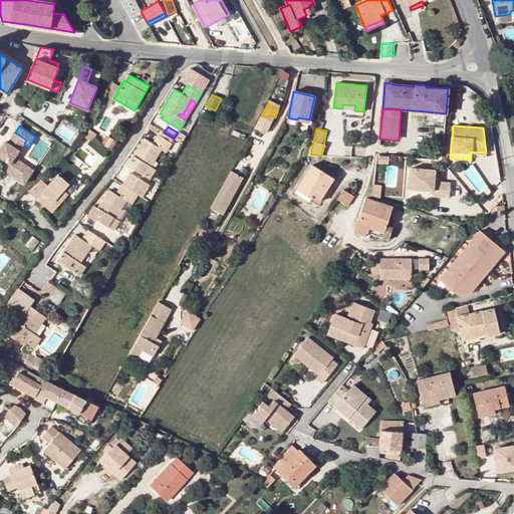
[(89,131),(84,137),(92,143),(96,136),(89,131)]
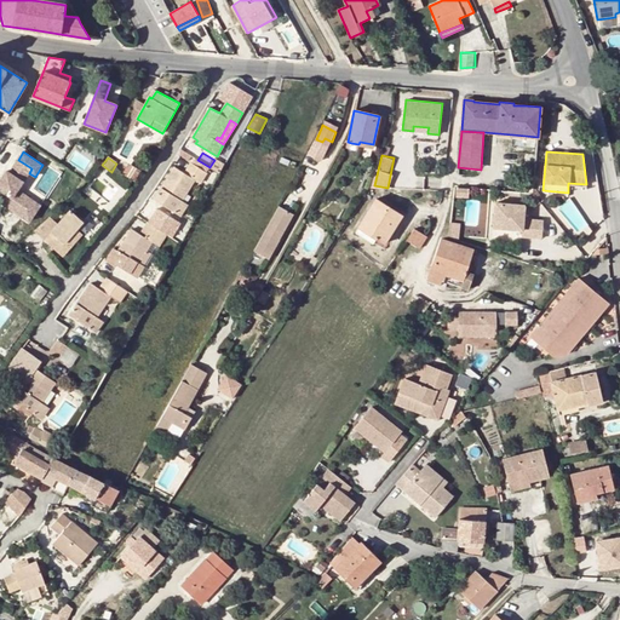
[(32,168),(18,160),(10,172),(7,171),(0,181),(0,189),(7,195),(3,202),(29,222),(41,205),(18,189),(29,173),(32,168)]
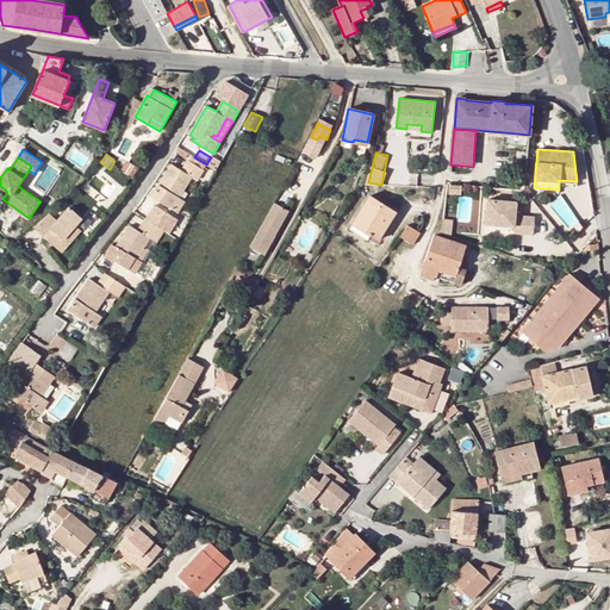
[(191,157),(190,161),(203,169),(205,166),(191,157)]
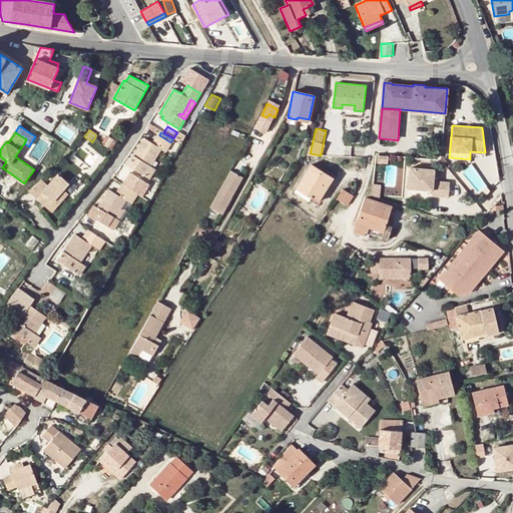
[(177,132),(173,138),(182,142),(185,137),(177,132)]
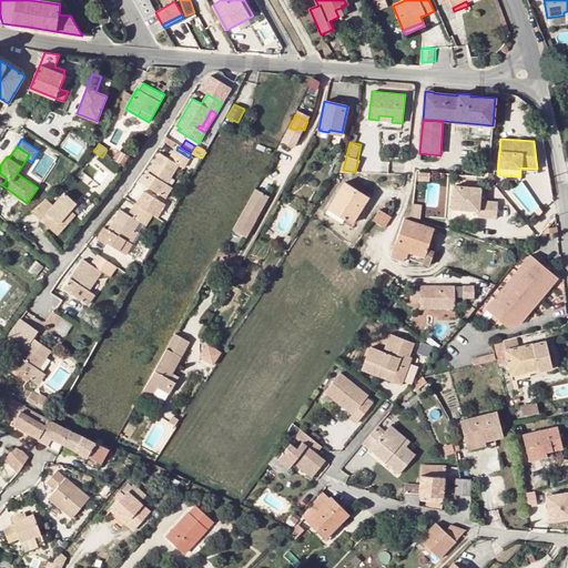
[(160,153),(141,183),(160,194),(165,186),(166,183),(178,165),(183,168),(190,158),(189,158),(176,150),(175,149),(170,159),(160,153)]
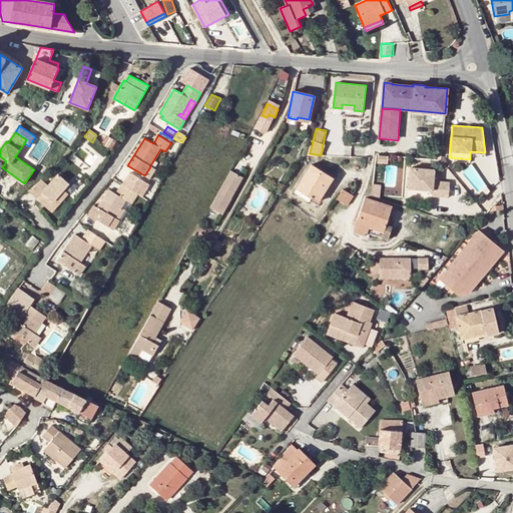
[(478,191),(487,184),(473,163),(463,169),(478,191)]
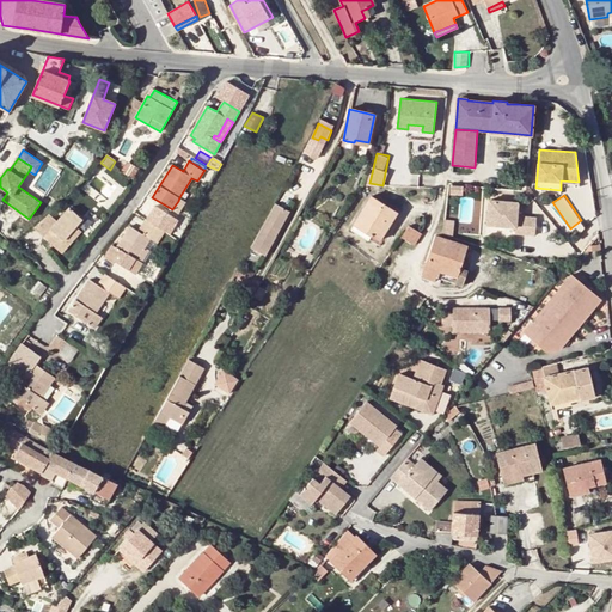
[(371,196),(354,224),(372,236),(379,240),(397,213),(371,196)]
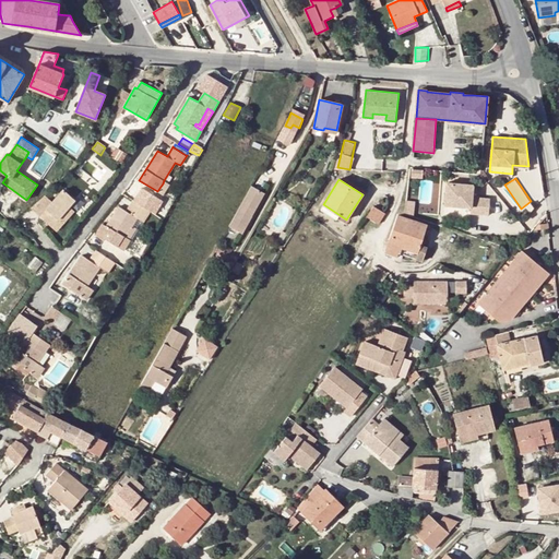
[(169,183),(164,180),(163,183),(157,191),(163,194),(169,183)]
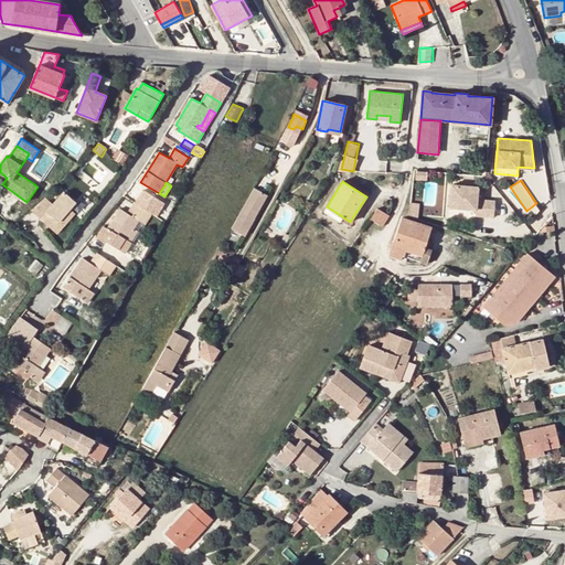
[(411,215),(444,215),(445,182),(425,182),(425,202),(411,201),(411,215)]
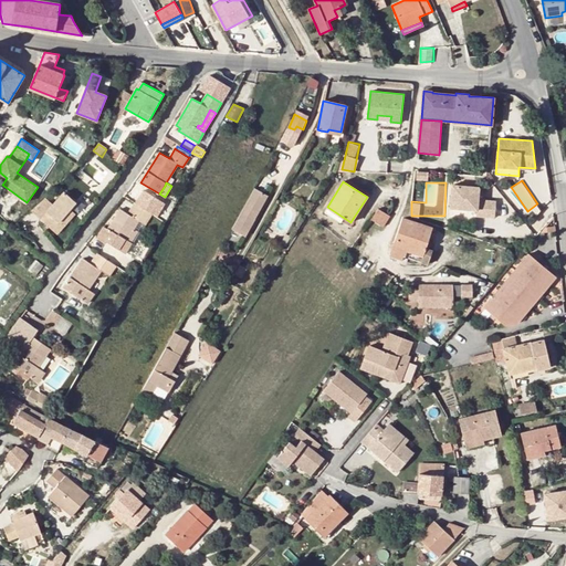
[(479,187),(451,185),(450,208),(477,210),(475,216),(494,217),(495,201),(478,200),(479,187)]
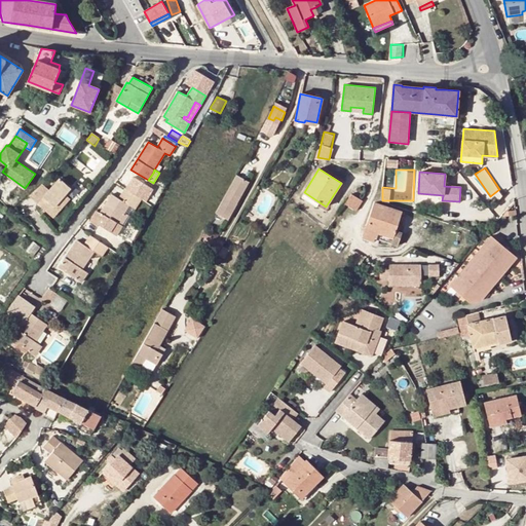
[(237,203),(236,203),(232,201),(237,192),(241,194),(250,181),(236,175),(216,213),(228,219),(237,203)]
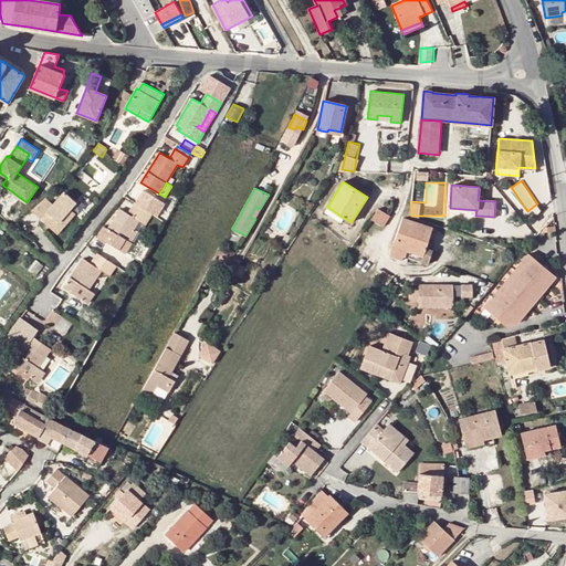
[(64,192),(53,205),(40,219),(46,224),(53,218),(59,222),(71,209),(76,202),(64,192)]
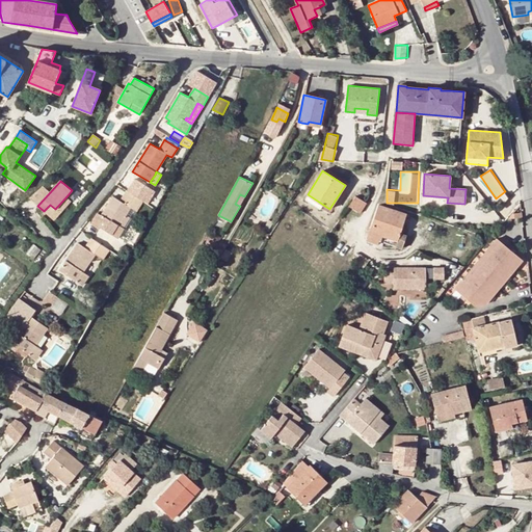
[(29,198),(37,206),(50,192),(43,186),(41,188),(29,198)]
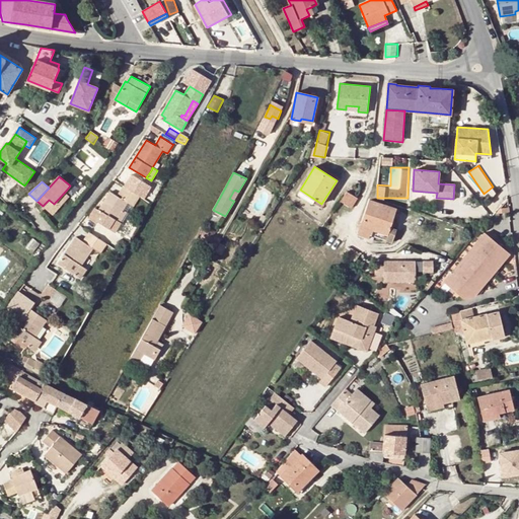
[(88,219),(96,223),(97,222),(115,232),(121,222),(114,217),(116,215),(119,216),(123,209),(127,202),(131,205),(138,195),(124,187),(118,196),(110,192),(99,209),(95,208),(88,219)]
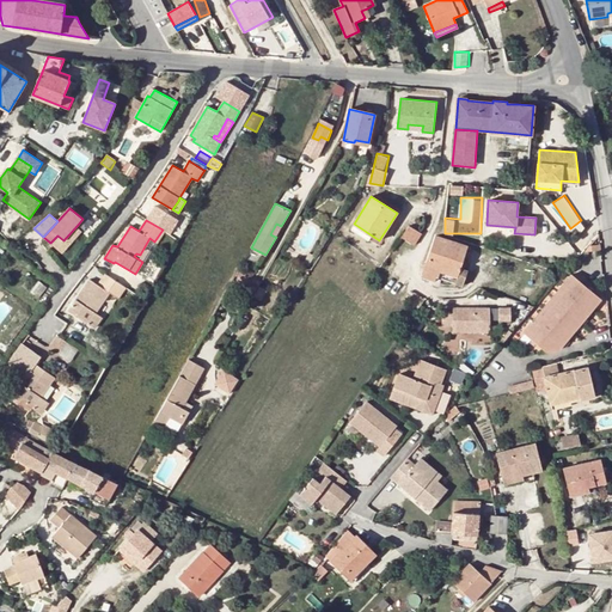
[(270,234),(275,237),(281,226),(276,224),(270,234)]
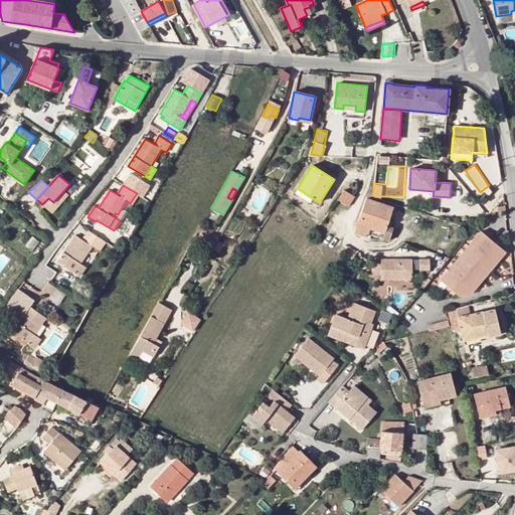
[(309,203),(313,198),(298,188),(295,193),(309,203)]
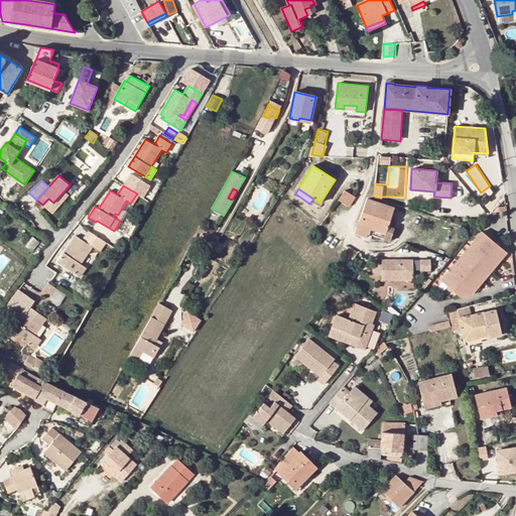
[(48,199),(42,205),(52,214),(70,195),(65,190),(53,203),(48,199)]
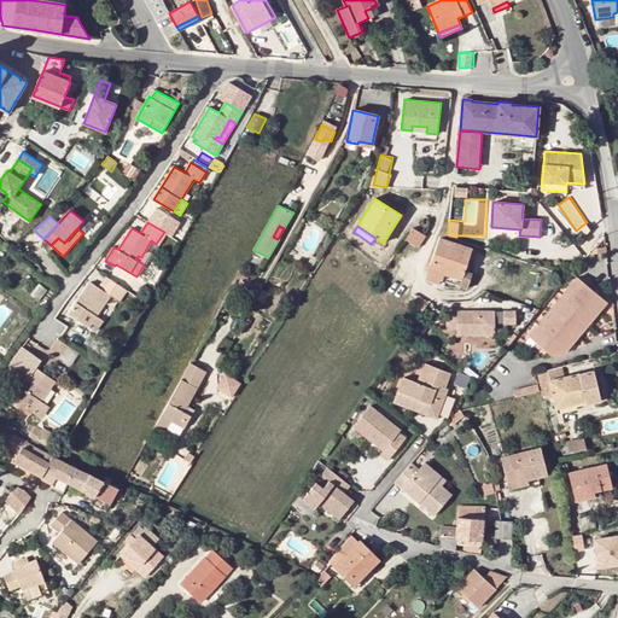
[(417,246),(424,235),(420,234),(423,229),(419,228),(415,232),(412,229),(406,239),(406,240),(417,246)]
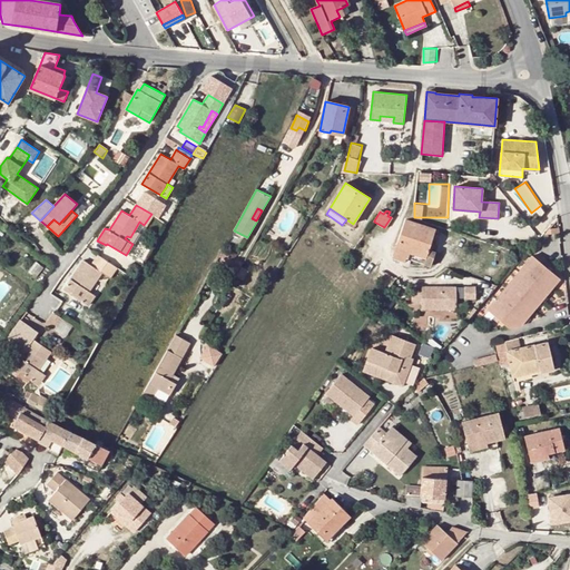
[(411,222),(405,220),(402,229),(396,248),(413,254),(411,258),(424,263),(425,257),(434,231),(421,226),(411,222)]
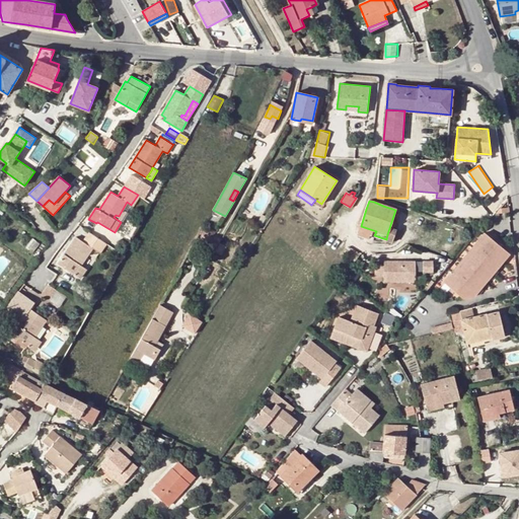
[(114,217),(121,222),(127,212),(123,209),(119,216),(116,215),(114,217)]
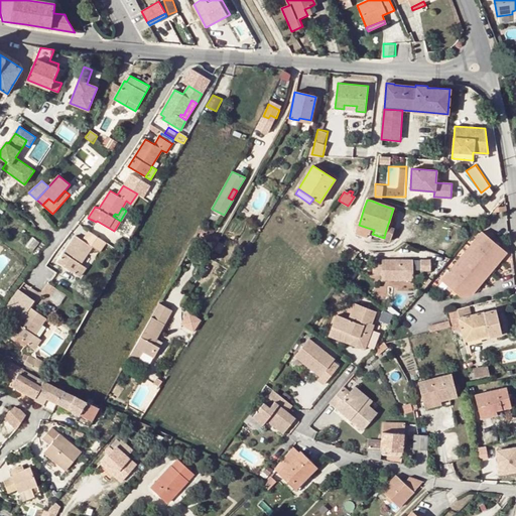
[(357,229),(372,234),(374,230),(359,225),(357,229)]
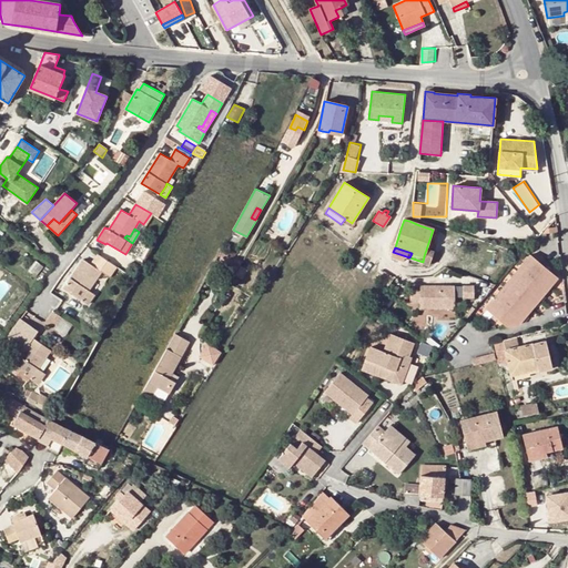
[(83,260),(63,288),(82,301),(89,291),(101,272),(109,277),(117,266),(98,254),(91,264),(83,260)]
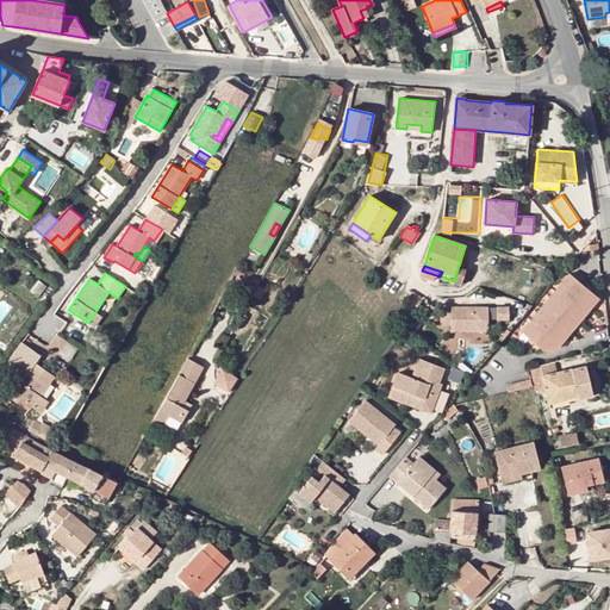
[(556,349),(571,331),(579,321),(598,298),(570,274),(522,330),(545,350),(556,349)]
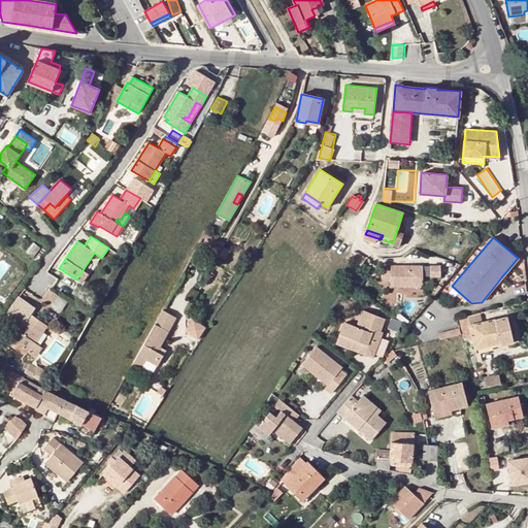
[(389,289),(422,288),(422,268),(390,268),(390,271),(381,271),(381,283),(389,283),(389,289)]
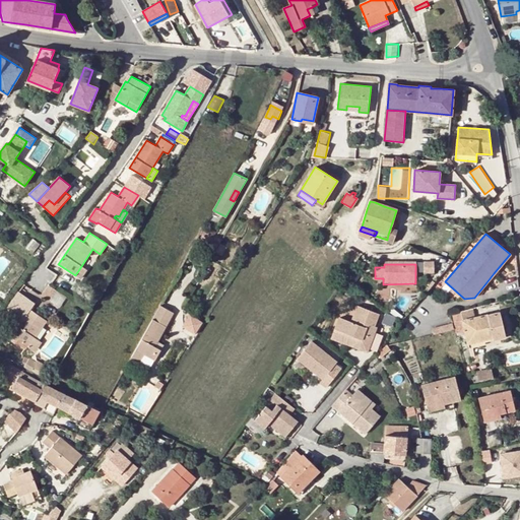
[(424,264),(424,274),(433,274),(433,264),(424,264)]
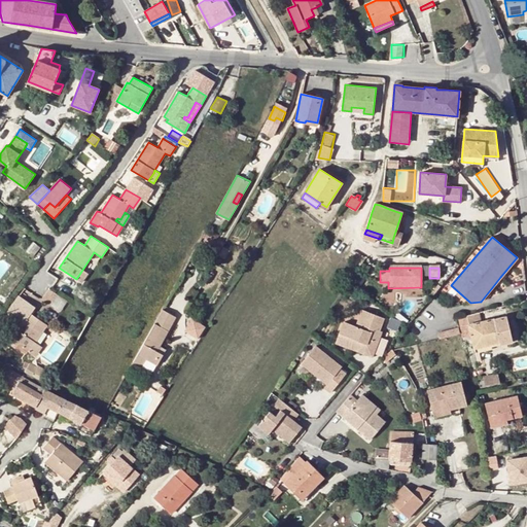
[(82,270),(76,279),(81,283),(88,273),(82,270)]
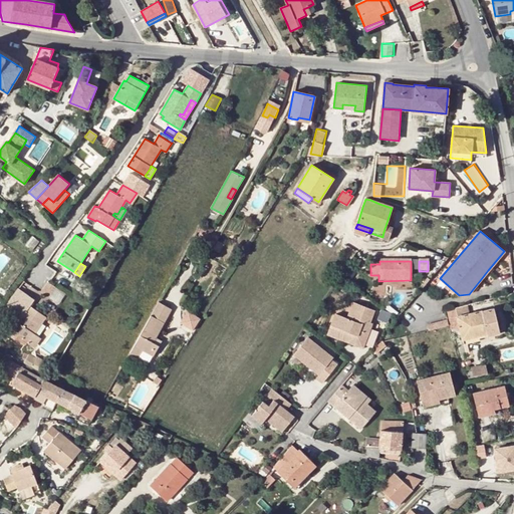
[(491,273),(488,270),(481,279),(484,281),(491,273)]
